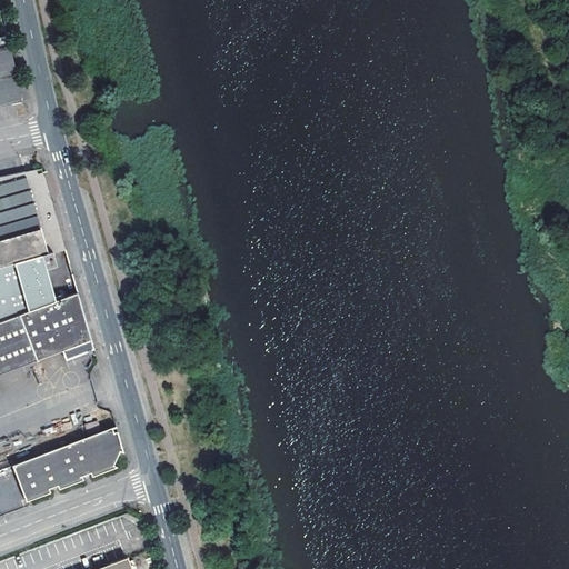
[(9,45),(0,46),(0,103),(22,99),(9,45)]
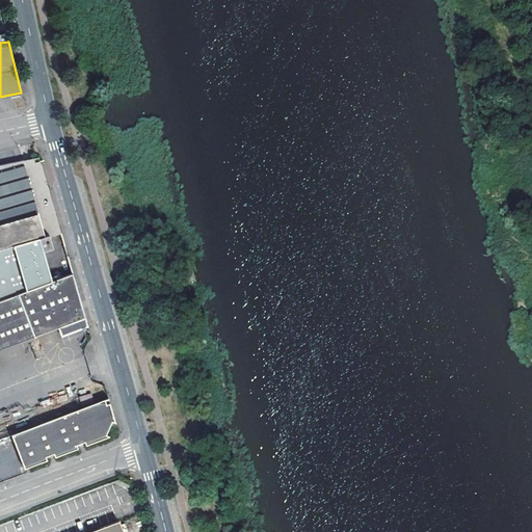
[(0,245),(37,232),(45,250),(54,246),(50,235),(60,232),(38,155),(0,163),(0,245)]
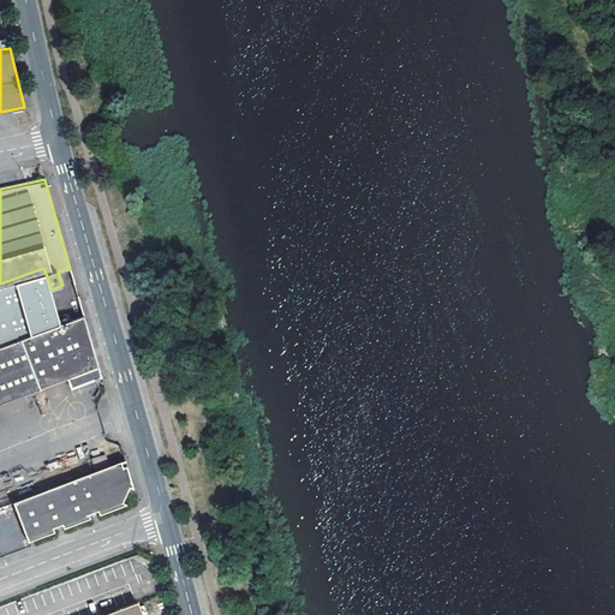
[(0,346),(60,324),(52,290),(43,268),(0,284),(0,346)]
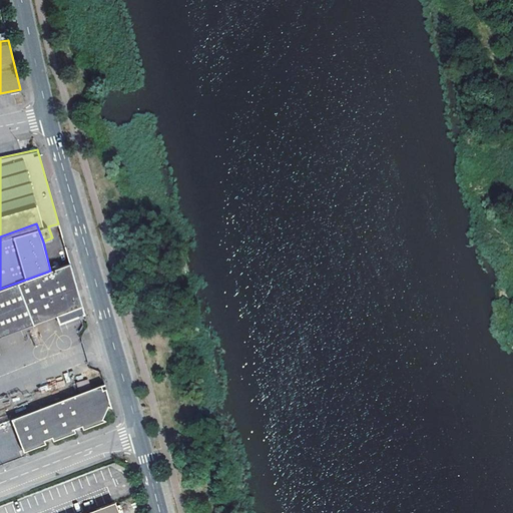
[(58,323),(84,313),(69,263),(63,266),(50,271),(0,289),(0,336),(55,316),(58,323)]
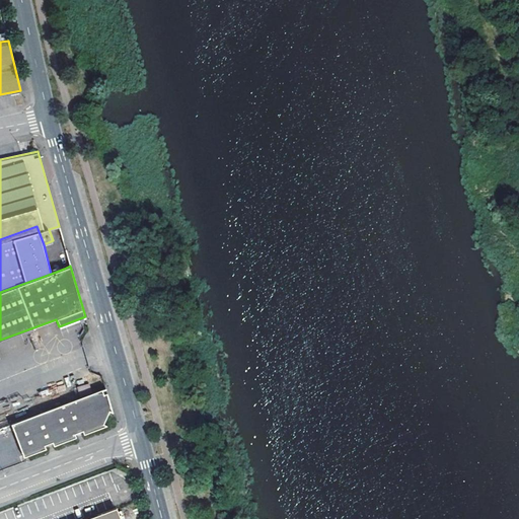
[(102,389),(10,424),(23,457),(46,449),(44,445),(48,444),(52,442),(53,445),(76,437),(74,434),(82,431),(83,434),(106,426),(102,424),(107,412),(112,413),(104,393),(100,394),(99,391),(102,390),(102,389)]
